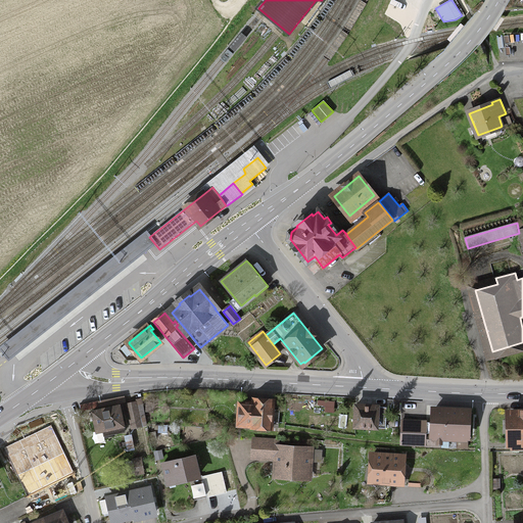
[(253,402),(240,401),(239,425),(272,427),(273,423),(279,423),(280,410),(274,410),(274,401),(263,400),(263,399),(262,399),(255,399),(254,399),(253,402)]
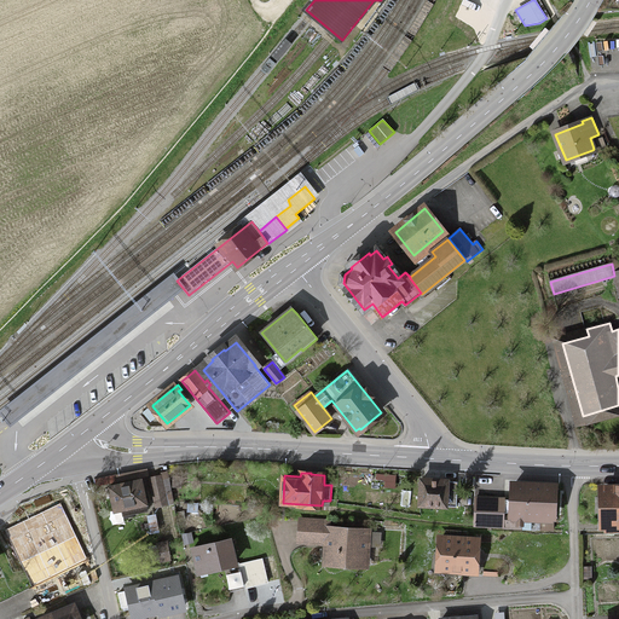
[(174,502),(169,474),(151,478),(157,505),(174,502)]
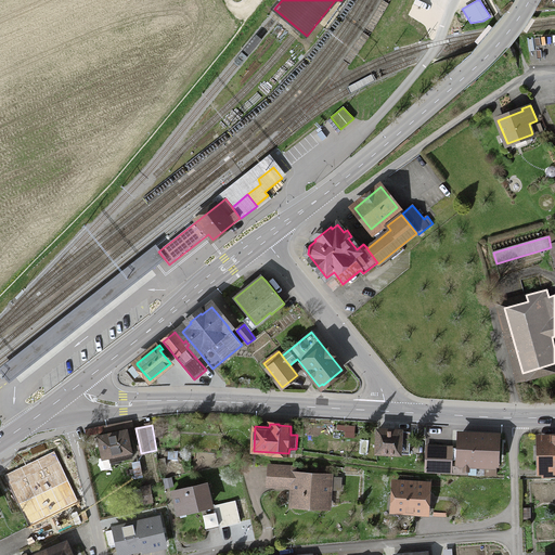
[(121,461),(132,457),(127,430),(99,437),(95,438),(97,447),(101,446),(103,457),(120,454),(121,461)]
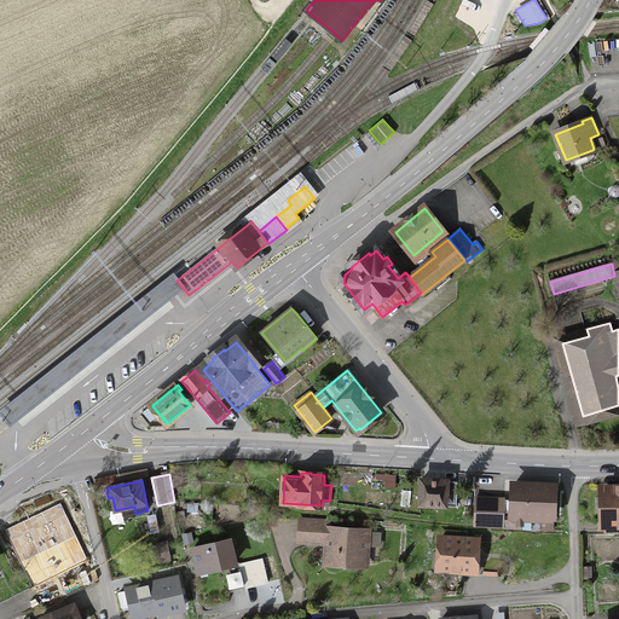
[(458,492),(452,492),(453,481),(422,480),(421,504),(457,507),(458,492)]
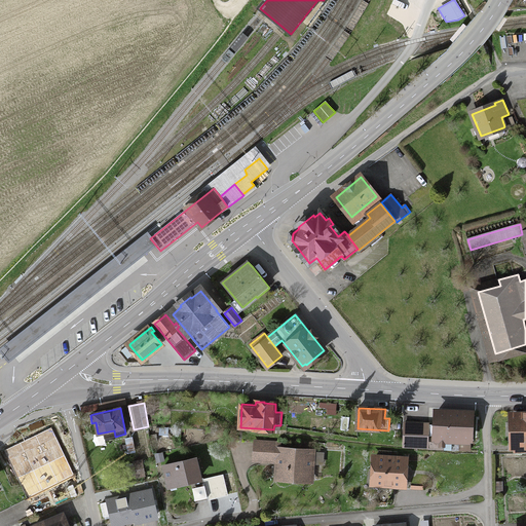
[(427,448),(460,450),(460,443),(460,438),(470,439),(472,414),(438,412),(436,437),(429,437),(428,446),(427,446),(427,448)]
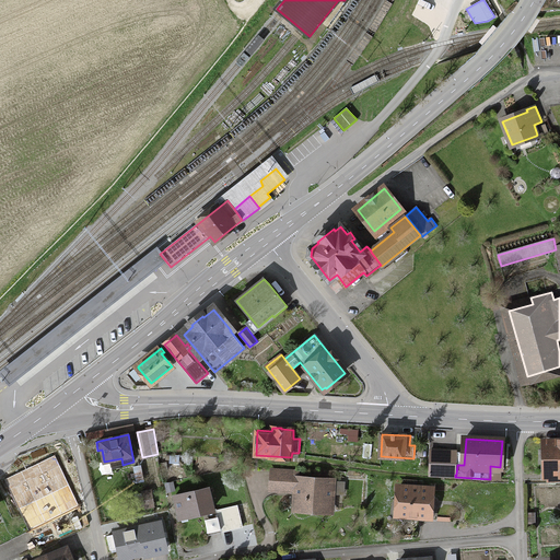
[(559,442),(547,443),(547,474),(559,473),(559,442)]
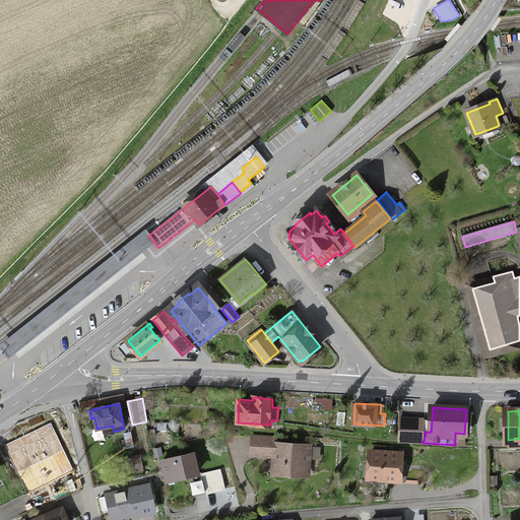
[(425,420),(400,418),(399,440),(423,441),(424,441),(425,432),(425,420)]
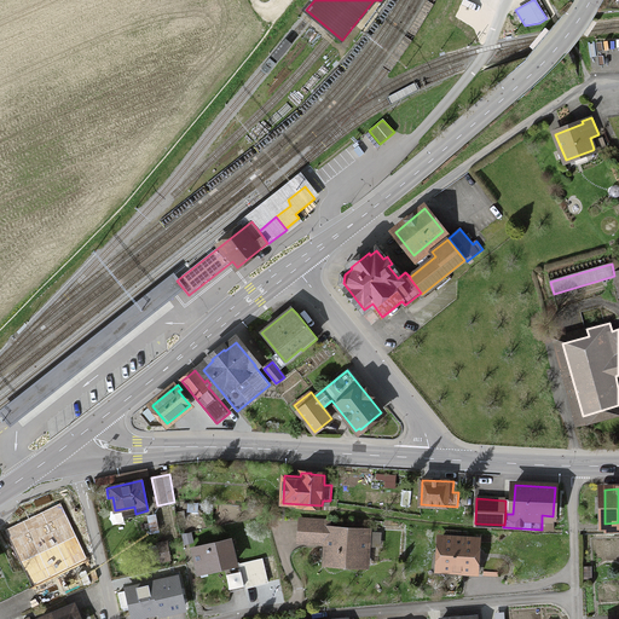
[(61,503),(42,513),(58,545),(76,537),(61,503)]
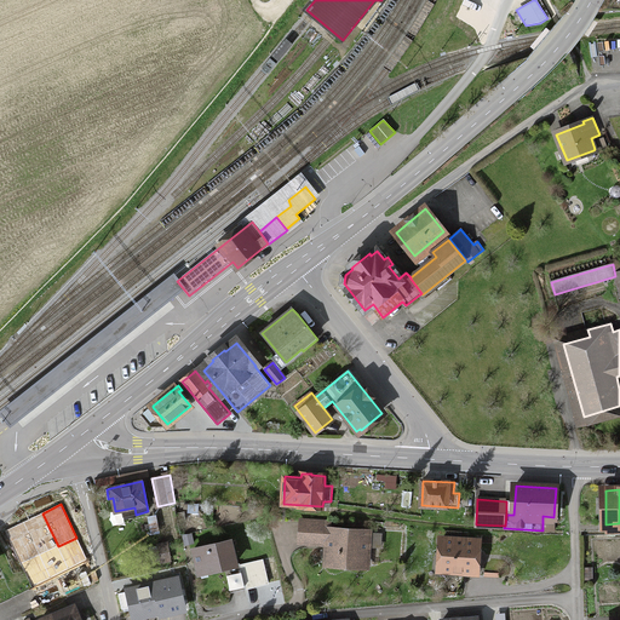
[(42,514),(23,522),(39,555),(58,546),(42,514)]
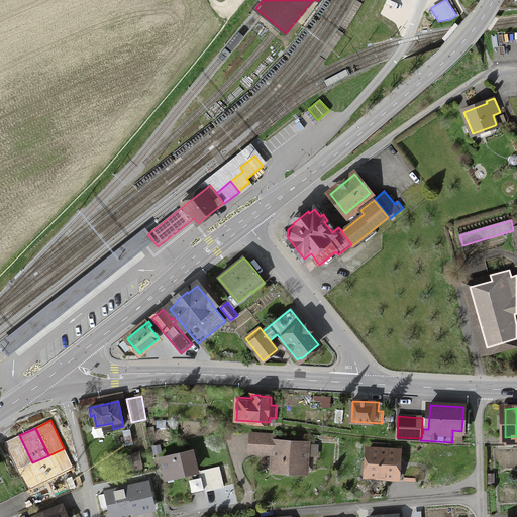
[(252,434),(251,443),(269,444),(270,435),(252,434)]
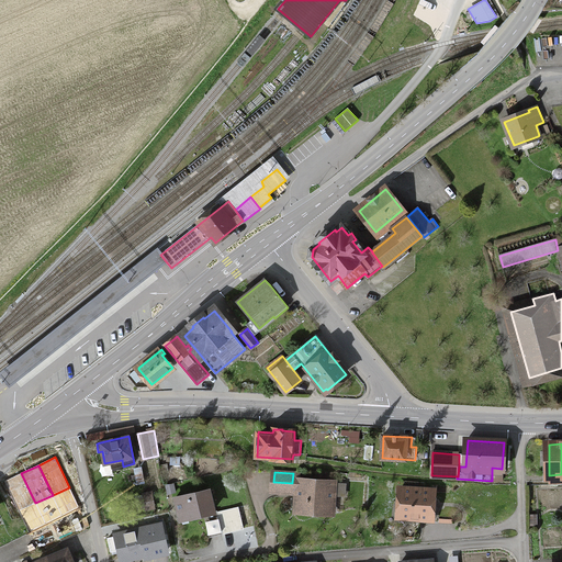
[(21,473),(4,481),(19,510),(35,503),(21,473)]
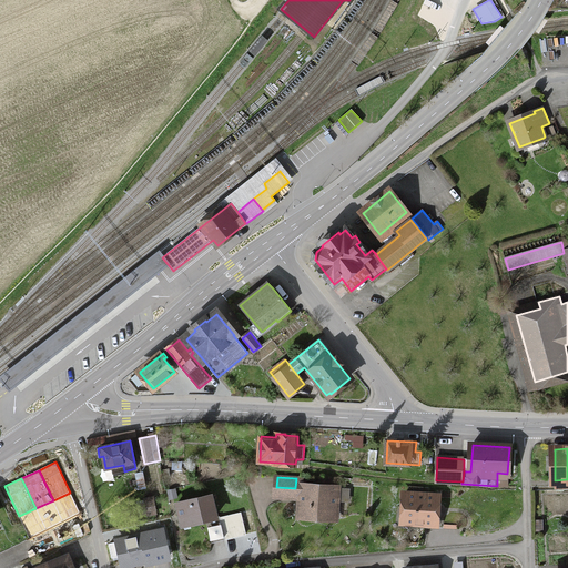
[(301,486),(300,515),(312,516),(314,519),(322,519),(324,517),(336,518),(338,488),(302,486),(301,486)]
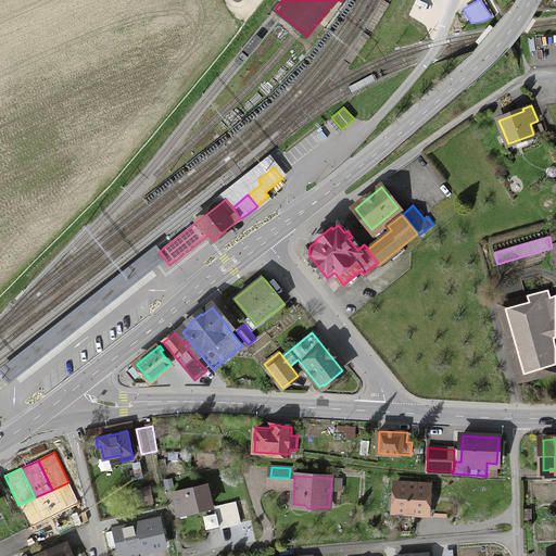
[(270,477),(269,487),(289,488),(289,478),(270,477)]
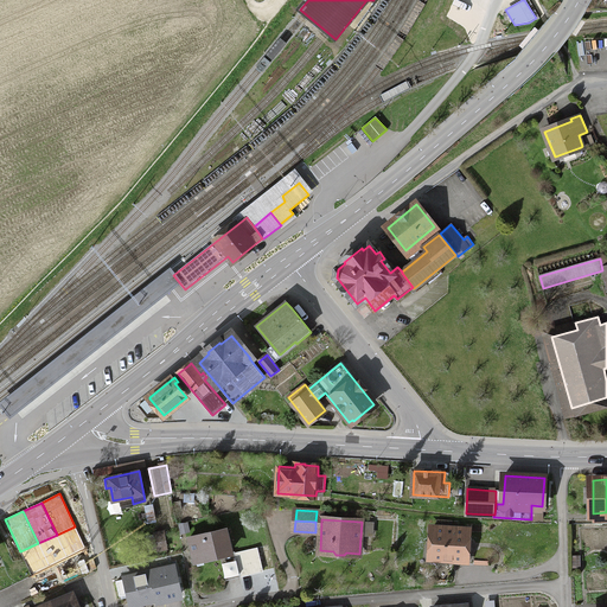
[(471,560),(489,561),(491,532),(468,531),(468,530),(433,528),(430,557),(445,558),(447,562),(451,562),(453,560),(467,560),(468,544),(472,545),(471,560)]
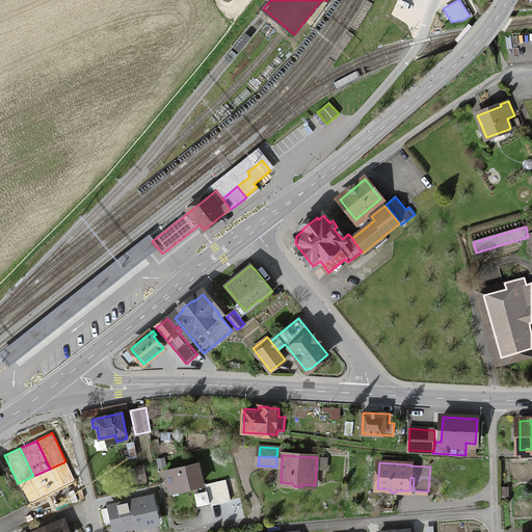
[(193,486),(203,484),(197,464),(166,472),(168,482),(171,491),(193,486)]
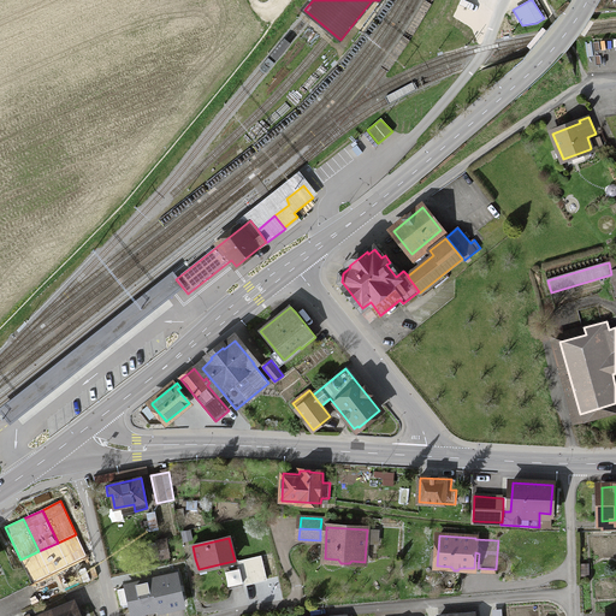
[(166,539),(158,540),(160,558),(170,557),(166,539)]
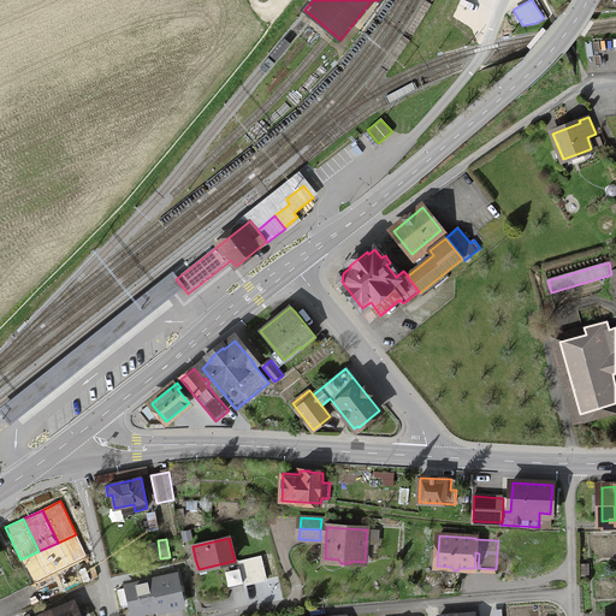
[(240,582),(235,561),(224,563),(229,585),(240,582)]
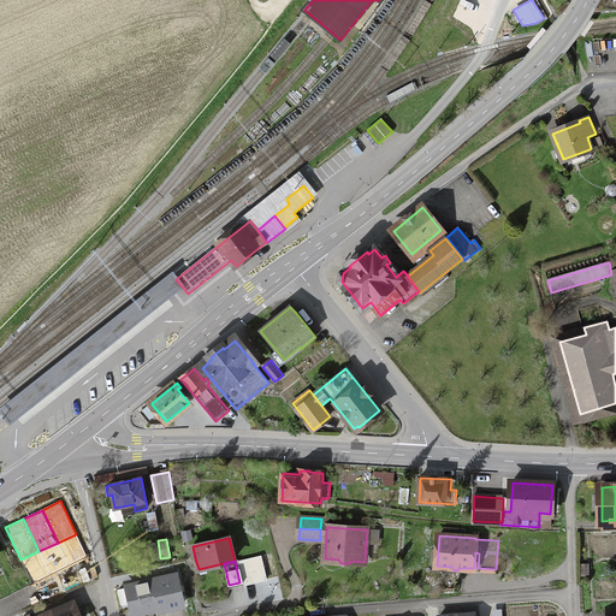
[(136,575),(126,575),(126,585),(137,585),(136,575)]
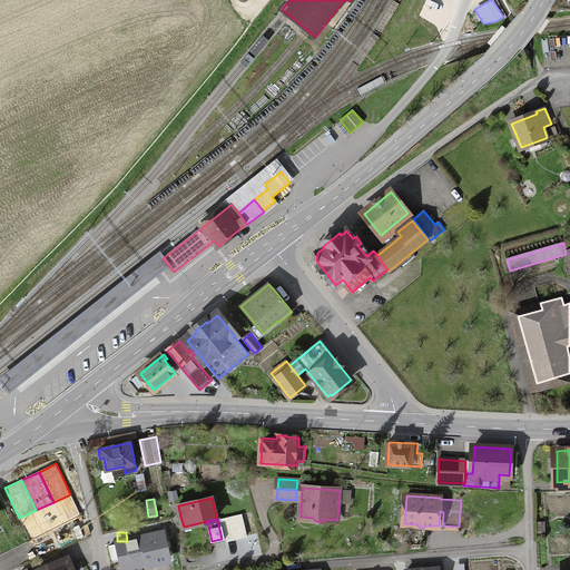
[(118,543),(123,567),(147,561),(148,564),(169,559),(164,533),(144,538),(145,540),(137,541),(137,539),(118,543)]
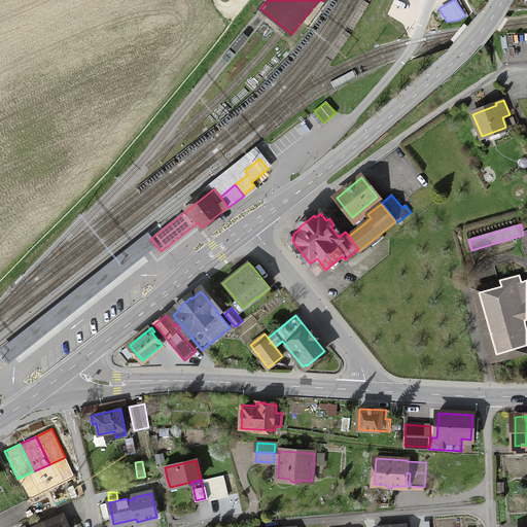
[(67,526),(63,516),(35,526),(26,526),(22,526),(67,526)]
